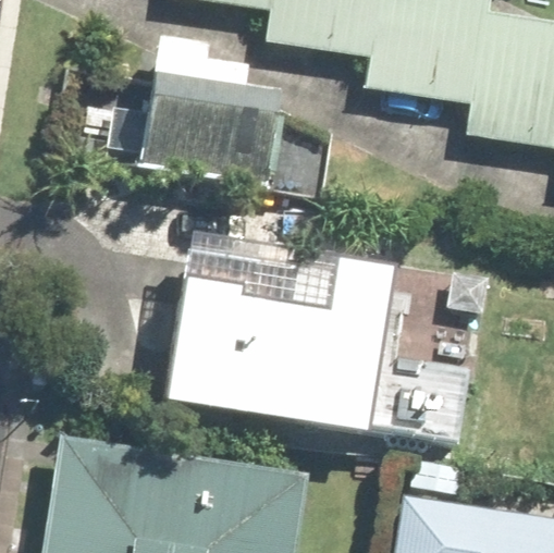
[(271,0),(270,9),(266,39),(370,56),(379,0),(271,0)]
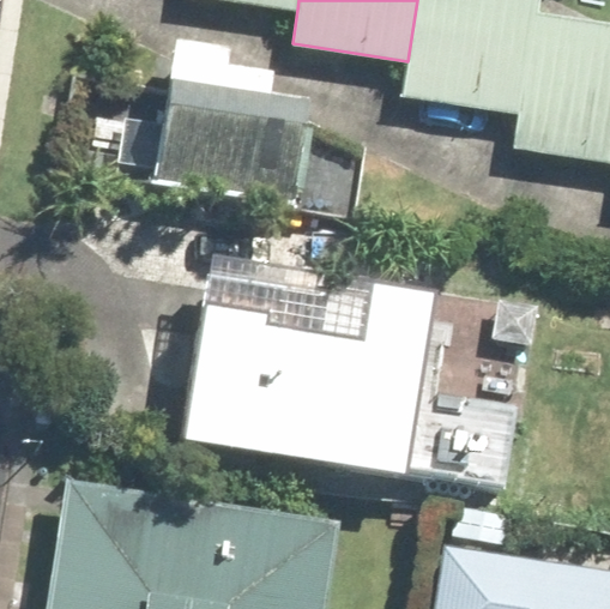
[(417,0),(408,61),(403,95),(518,113),(535,12),(536,0),(417,0)]
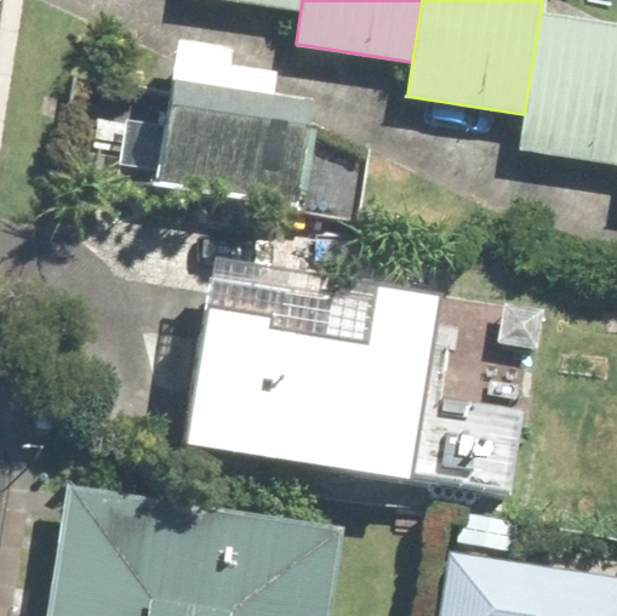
[(524,114),(519,150),(616,166),(616,24),(541,12),(524,114)]
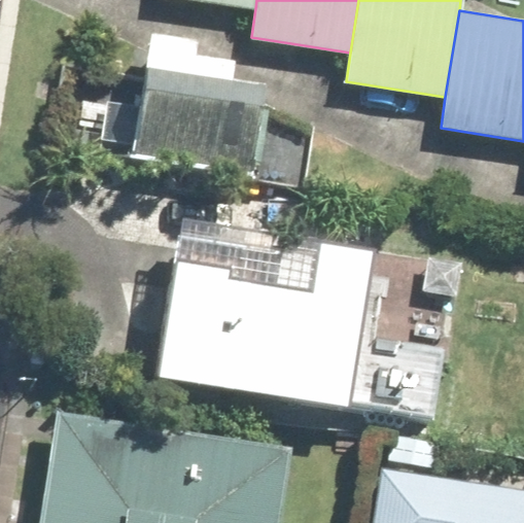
[(130,157),(252,176),(268,81),(144,63),(130,157)]
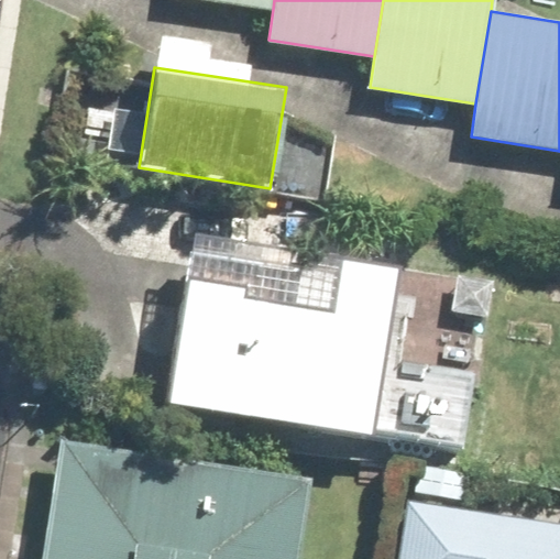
[(184,245),(161,403),(370,433),(394,276),(184,245)]
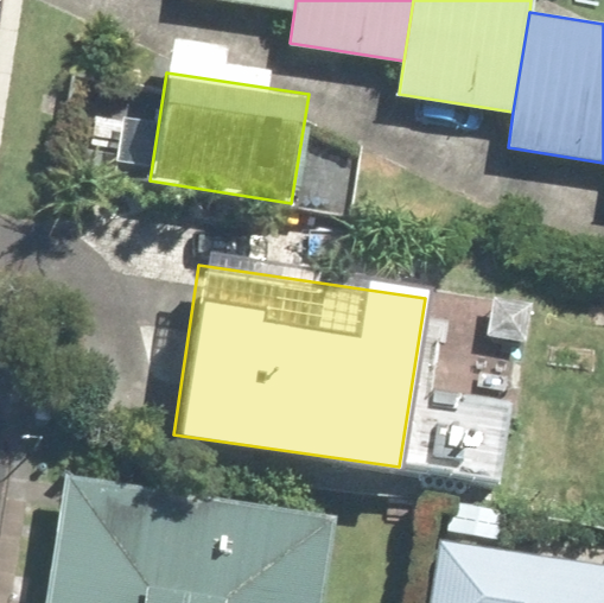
[(438,286),(434,319),(471,324),(475,289),(438,286)]
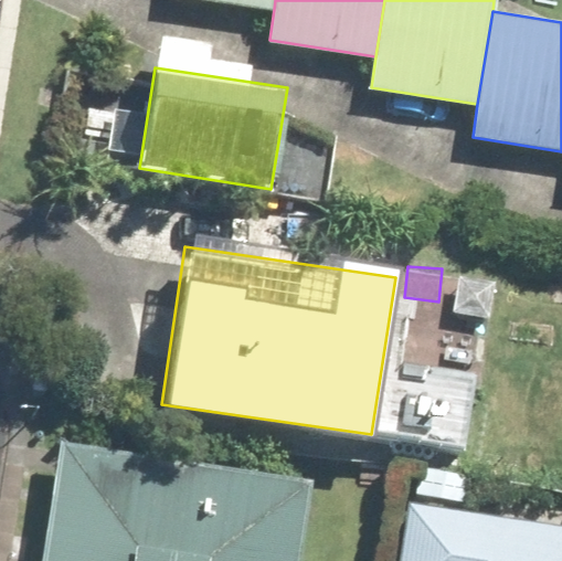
[(61,442),(42,560),(299,560),(311,480),(61,442)]
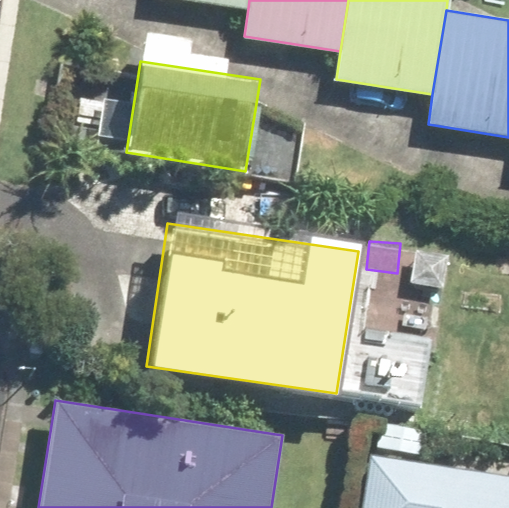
[(382,425),(378,450),(423,457),(427,432),(382,425)]
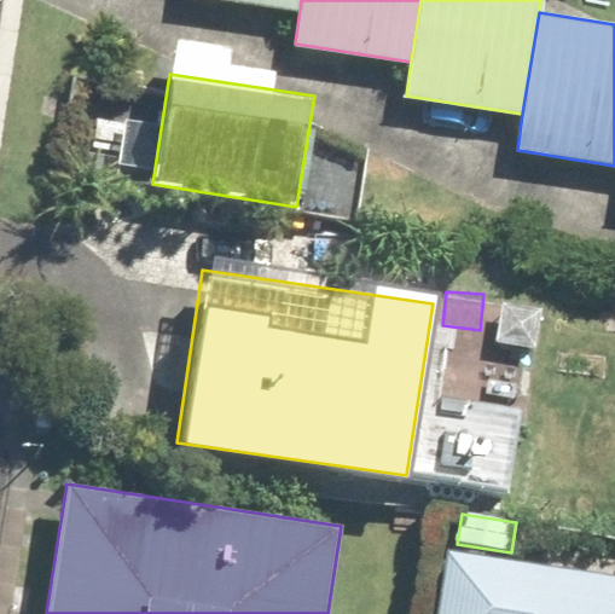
[(614,577),(447,551),(437,613),(614,613),(614,577)]
